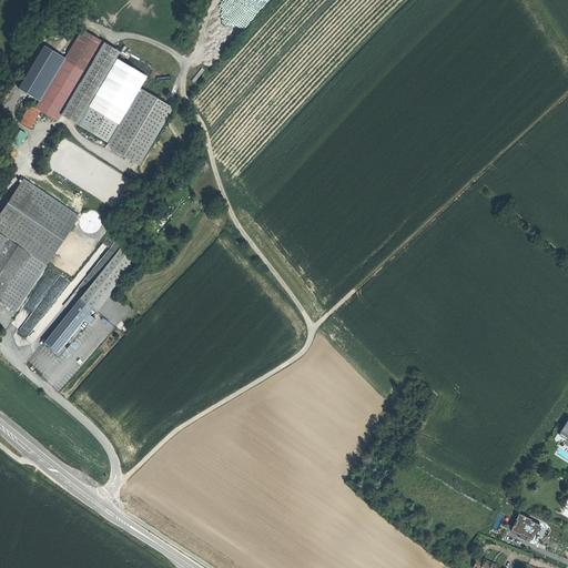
[(36,108),(56,120),(102,42),(82,30),(36,108)]
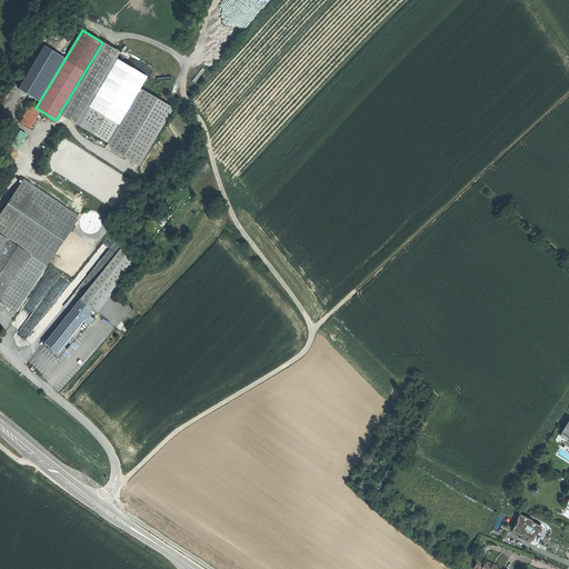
[(120,53),(103,43),(61,115),(108,143),(106,146),(139,166),(173,108),(140,88),(119,125),(89,107),(117,59),(120,53)]
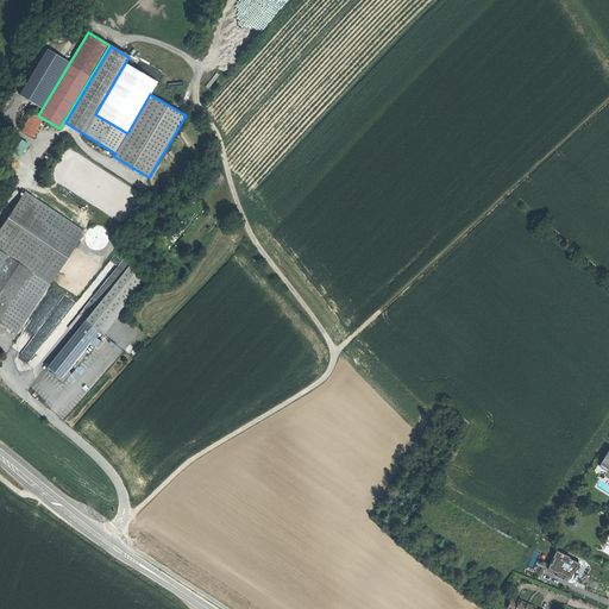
[(125,63),(95,114),(127,133),(150,94),(157,82),(125,63)]
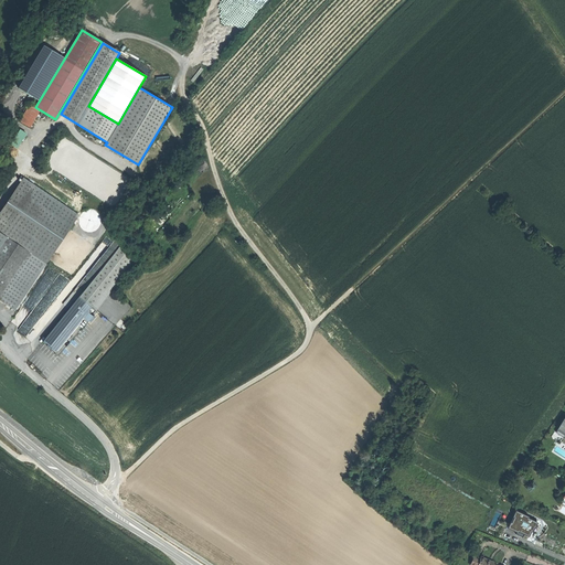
[(41,110),(30,105),(20,121),(30,128),(41,110)]
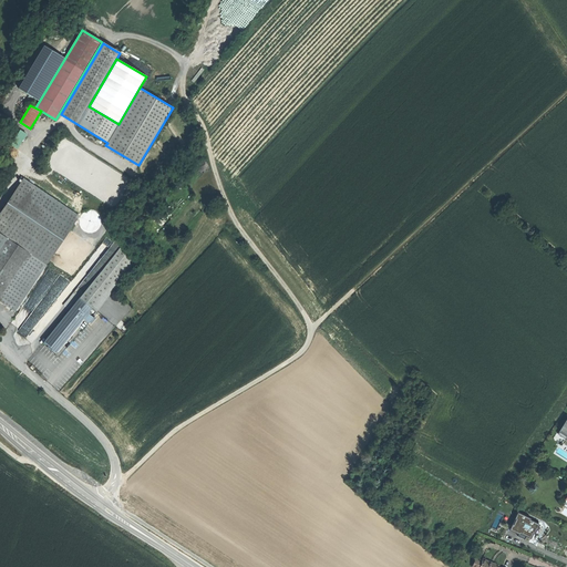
[(79,216),(23,178),(0,213),(0,233),(8,238),(43,263),(47,265),(79,216)]
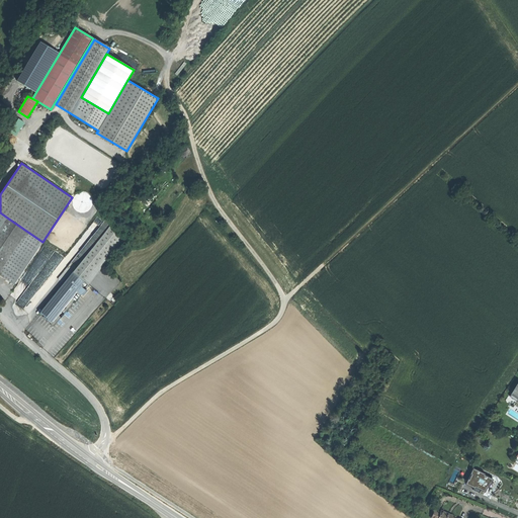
[(0,274),(11,281),(39,240),(7,218),(6,219),(0,227),(0,274)]
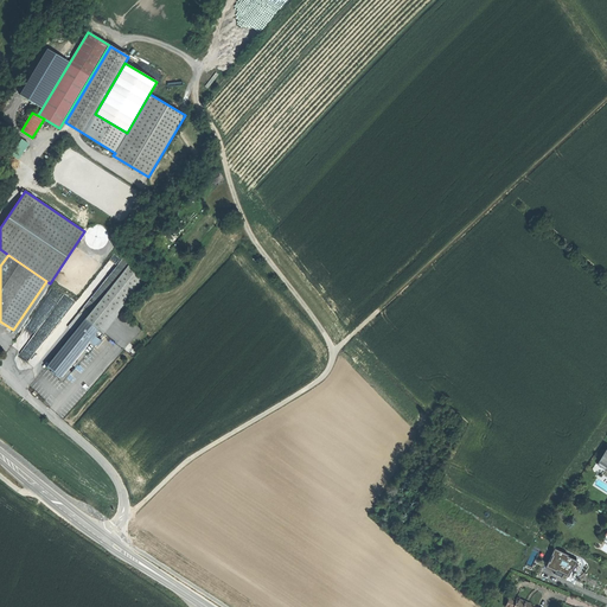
[(148,278),(132,263),(85,319),(103,332),(148,278)]
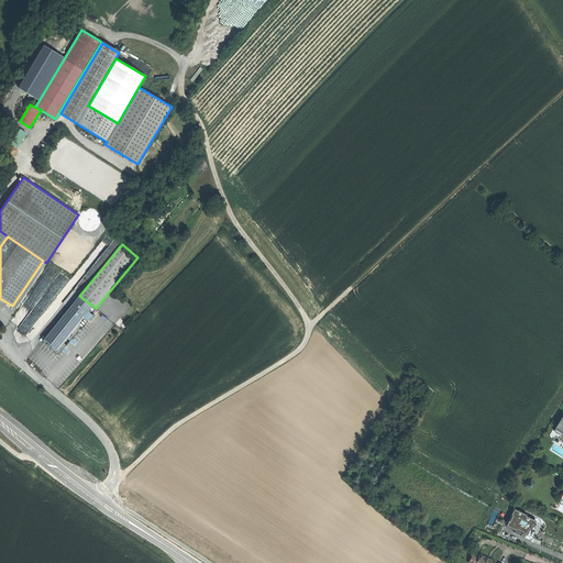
[(29,338),(68,278),(50,265),(26,299),(34,305),(18,330),(29,338)]
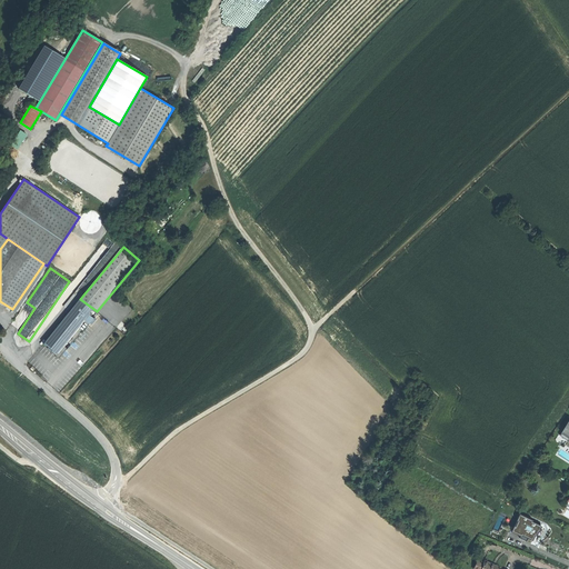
[(98,312),(97,311),(80,299),(42,345),(59,358),(66,349),(69,345),(70,345),(80,332),(81,330),(82,331),(98,312)]
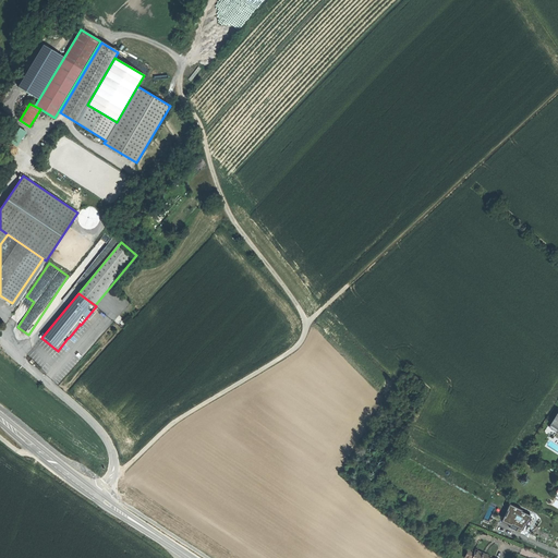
[(531,516),(522,511),(519,510),(520,509),(510,505),(507,511),(505,517),(506,518),(505,522),(522,530),(524,524),(525,525),(528,521),(529,521),(531,516)]
